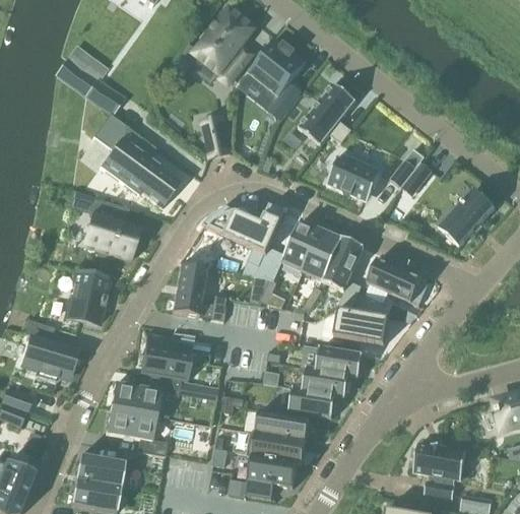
[(229,6),(193,52),(231,80),(251,55),(239,46),(254,26),(229,6)]
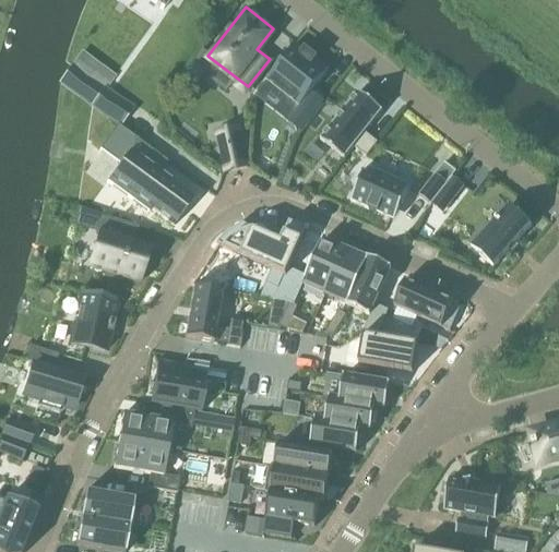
[(305,42),(304,44),(296,38),(266,75),(298,100),(286,116),(299,127),(322,98),(309,88),(329,64),(317,55),(318,52),(305,42)]
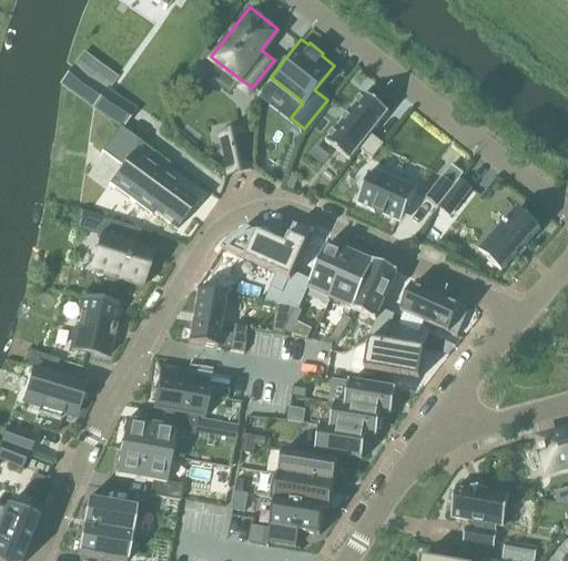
[(107,84),(93,102),(121,122),(134,104),(107,84)]
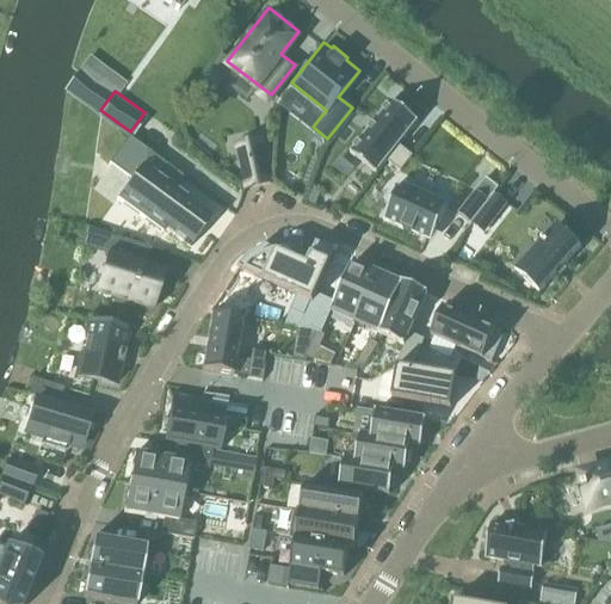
[(399,141),(418,117),(392,96),(350,148),(376,168),(387,155),(400,166),(412,151),(399,141)]
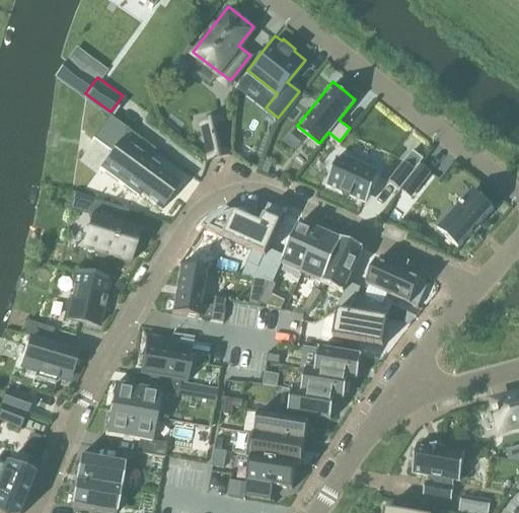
[(110,148),(98,164),(137,192),(140,188),(162,204),(163,203),(160,200),(175,179),(178,181),(179,180),(147,156),(155,145),(124,123),(107,145),(110,148)]
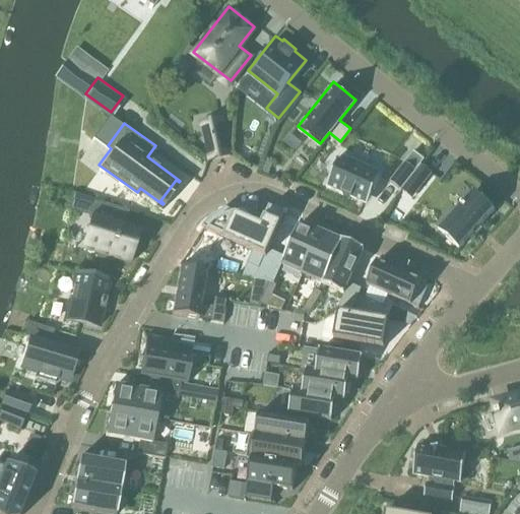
[(225,130),(205,134),(207,145),(228,141),(225,130)]
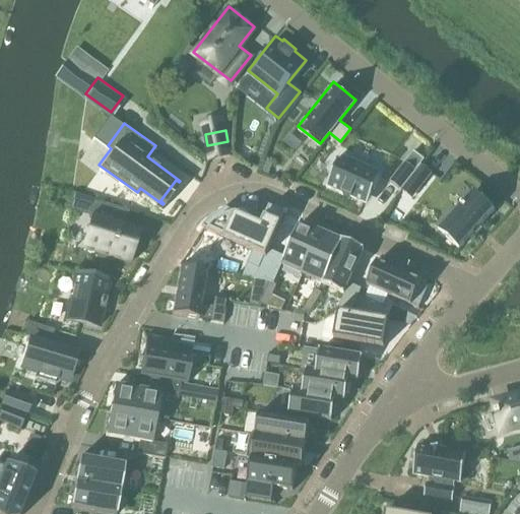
[(326,184),(367,202),(382,169),(341,150),(326,184)]
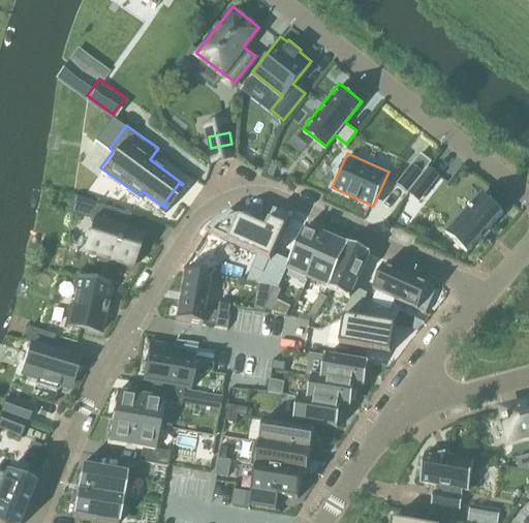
[(271,157),(267,168),(279,173),(283,161),(271,157)]
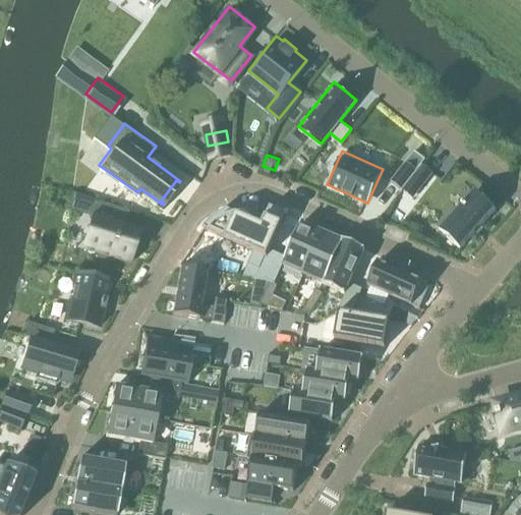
[(414,170),(416,166),(405,158),(390,177),(401,185),(414,170)]
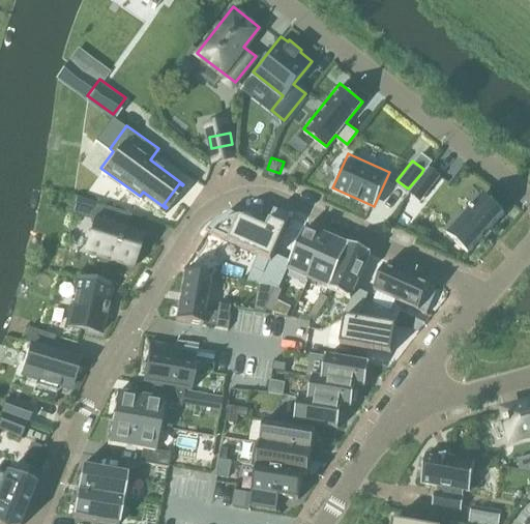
[(423,169),(421,173),(433,181),(440,172),(429,163),(423,169)]
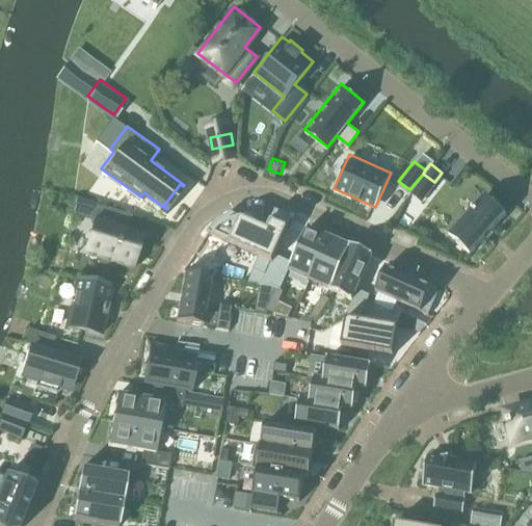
[(484,190),(448,230),(470,250),(505,209),(484,190)]
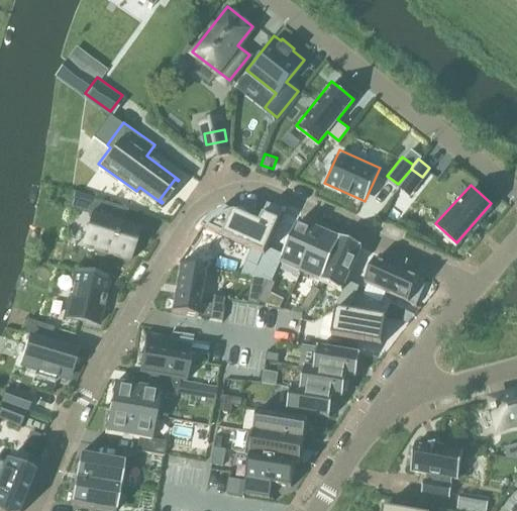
[(92,211),(82,241),(98,246),(96,251),(111,257),(112,251),(128,257),(138,225),(119,219),(124,204),(93,194),(88,210),(92,211)]
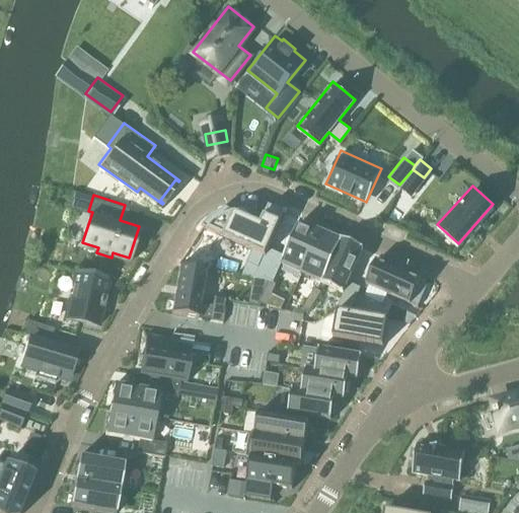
[(205,220),(202,223),(266,252),(285,210),(269,202),(265,212),(256,209),(257,200),(253,200),(249,200),(245,200),(241,200),(237,201),(233,202),(229,204),(225,205),(221,207),(218,209),(214,212),(211,214),(208,217),(205,220)]
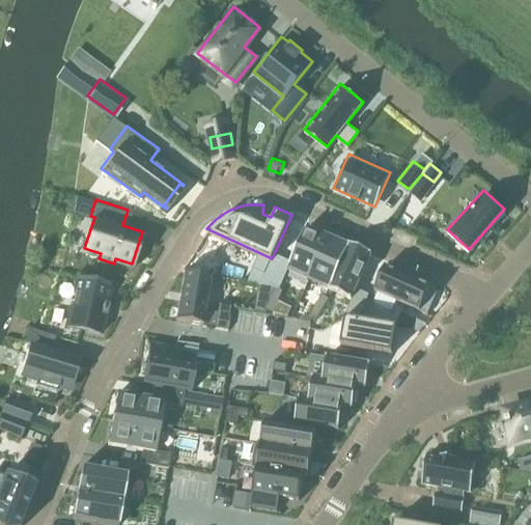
[(288,263),(287,267),(288,267),(309,275),(328,232),(308,223),(307,222),(289,261),(288,263)]
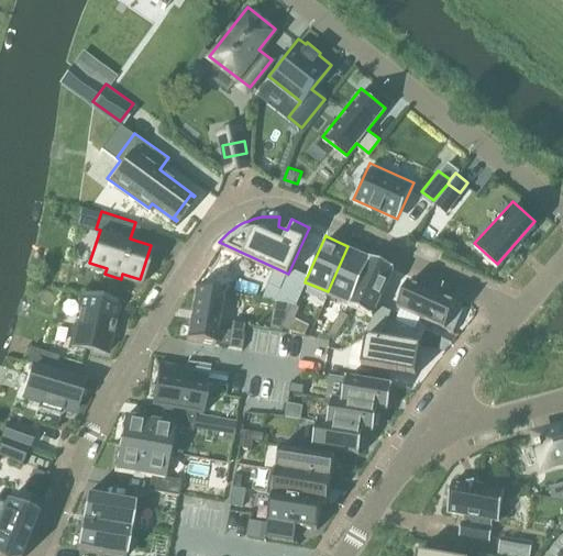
[(348,246),(328,291),(349,301),(350,301),(371,256),(368,255),(348,246)]
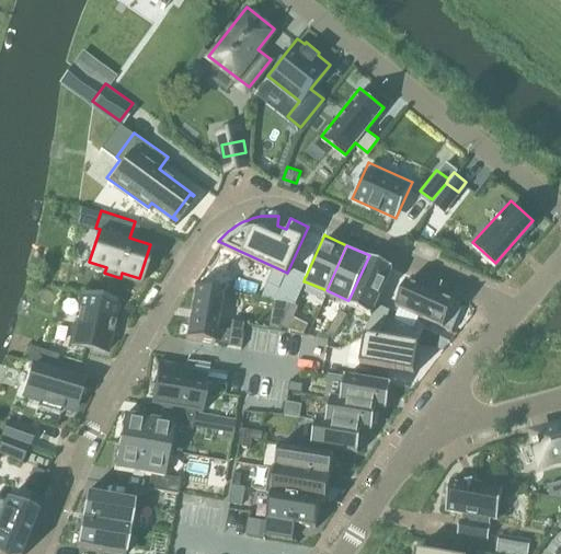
[(347,300),(346,301),(371,312),(376,300),(392,264),(368,253),(367,254),(369,255),(348,300),(347,300)]
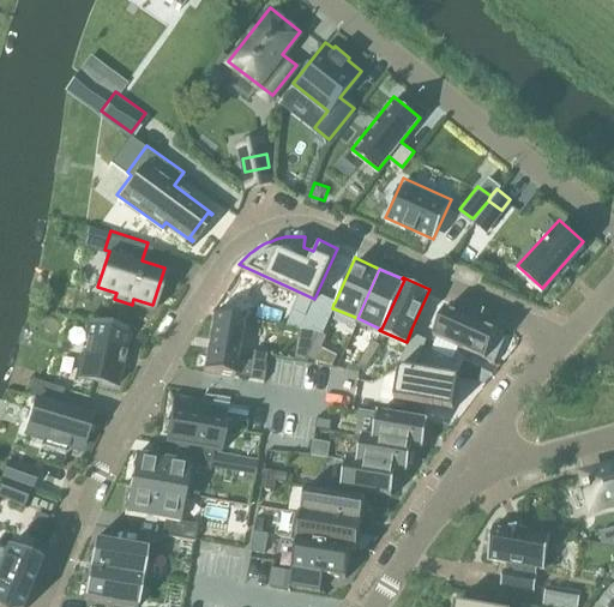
[(309,302),(300,324),(323,328),(331,311),(309,302)]
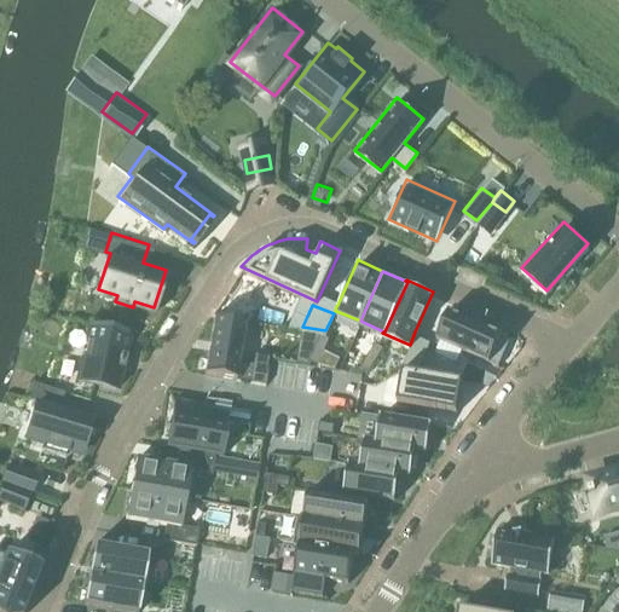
[(440,336),(434,348),(456,358),(462,346),(498,362),(509,336),(501,333),(502,329),(449,305),(437,334),(440,336)]
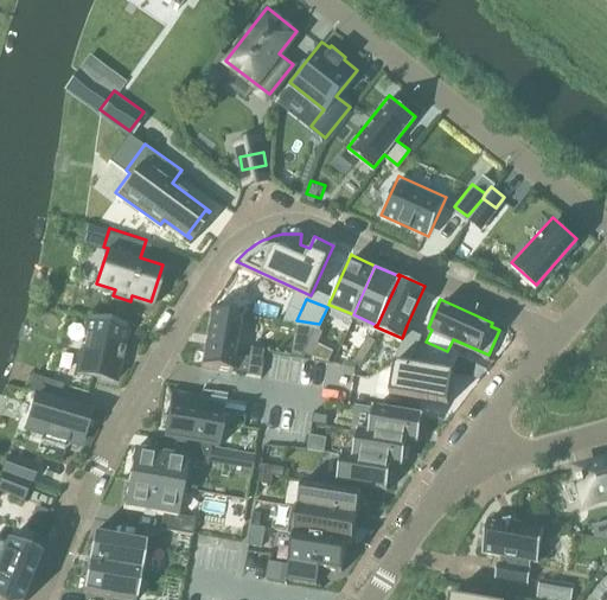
[(210,306),(199,362),(231,368),(241,311),(210,306)]
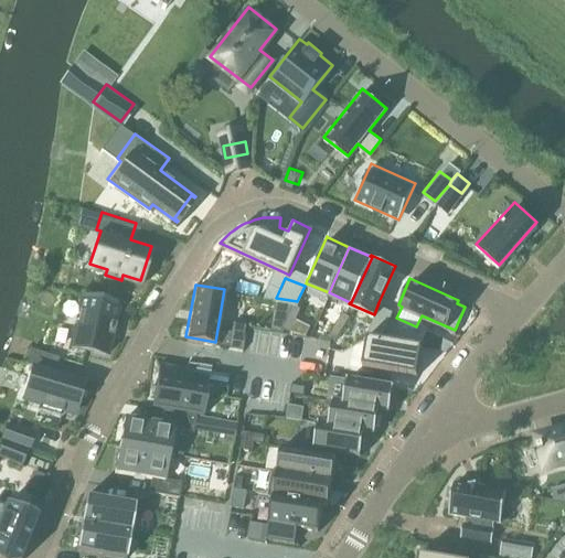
[(82,296),(72,342),(106,351),(109,333),(113,333),(116,320),(113,319),(116,303),(117,303),(118,299),(83,291),(82,294),(82,296)]
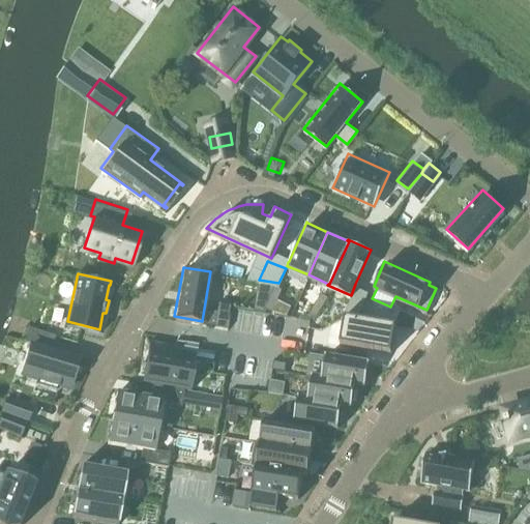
[(274,283),(269,294),(277,297),(283,286),(274,283)]
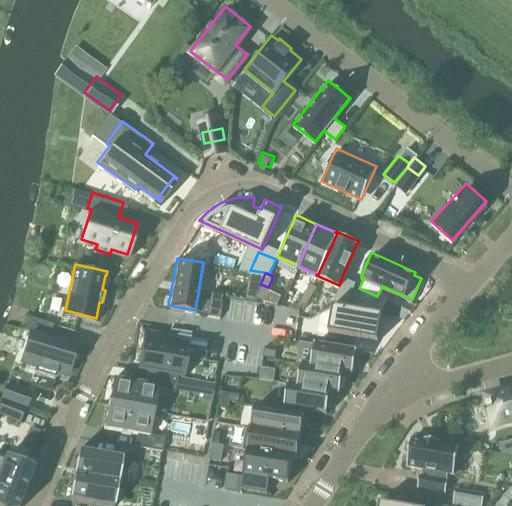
[(339,285),(331,302),(333,302),(345,304),(356,280),(343,274),(339,285)]
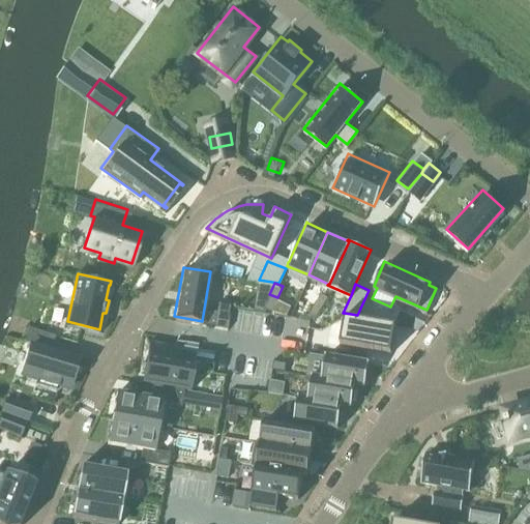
[(321,290),(315,300),(322,304),(328,294),(321,290)]
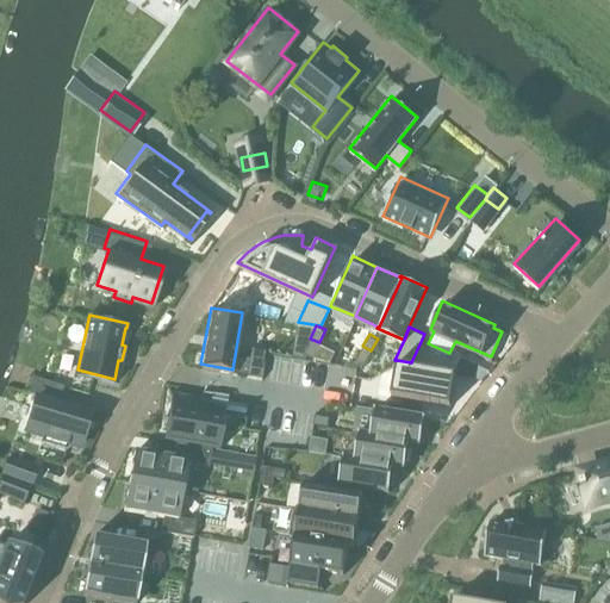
[(310,339),(304,352),(313,355),(319,342),(310,339)]
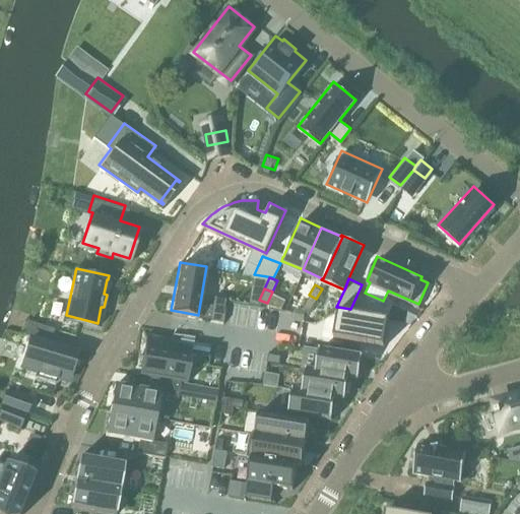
[(309,295),(302,305),(309,309),(316,299),(309,295)]
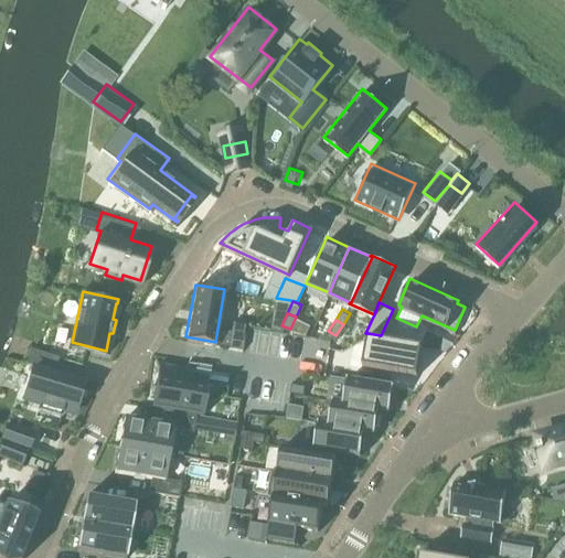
[(368,333),(362,363),(417,372),(422,343),(381,335),(368,333)]
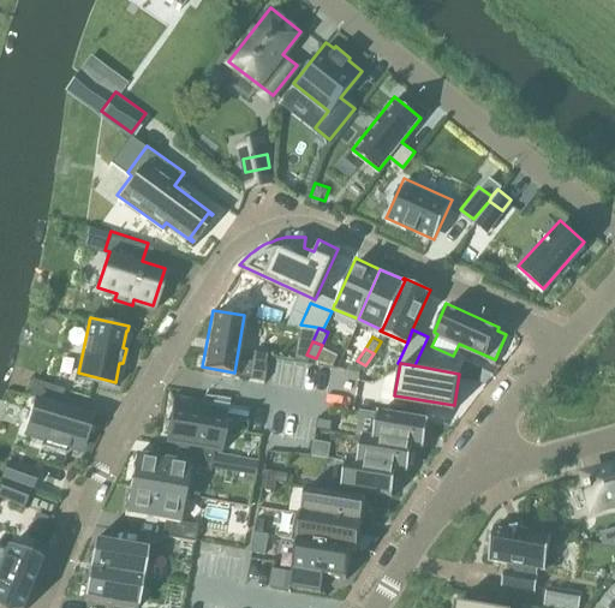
[(33,376),(28,392),(59,401),(64,385),(33,376)]
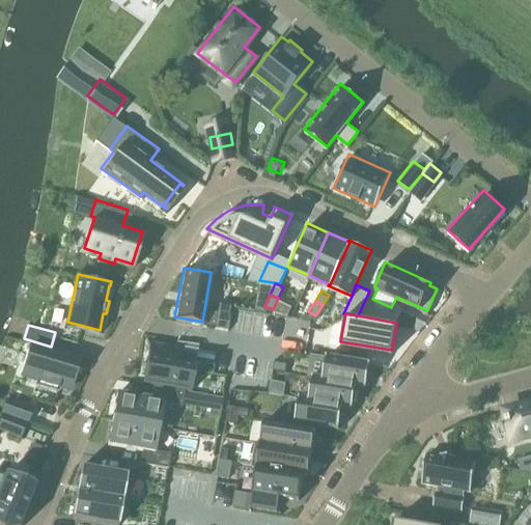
[(149,337),(142,380),(152,381),(184,387),(190,388),(195,361),(173,357),(176,342),(149,337)]
